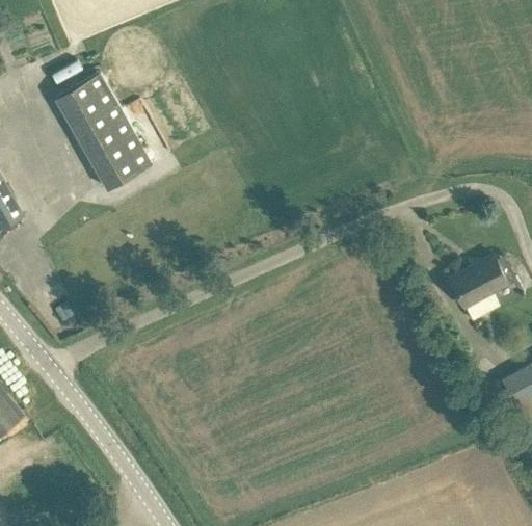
[(153,167),(101,75),(57,100),(109,192),(153,167)]
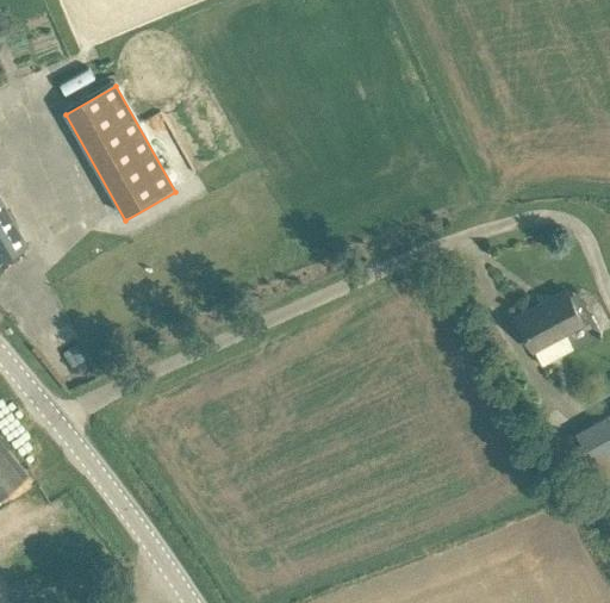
[(0,265),(29,249),(0,199),(0,265)]
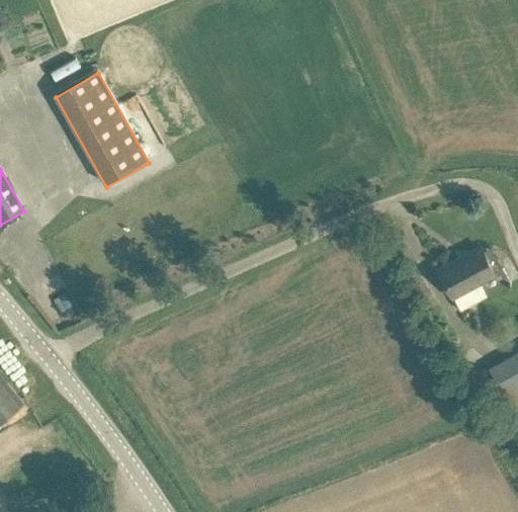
[(480,285),(488,302),(512,288),(504,272),(496,277),(482,250),(439,273),(453,300),(480,285)]
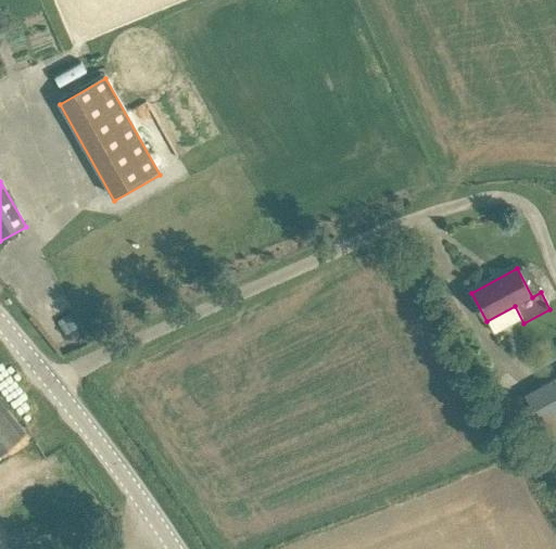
[(553,448),(555,454),(555,382),(506,409),(500,395),(489,400),(515,448),(531,439),(540,455),(553,448)]
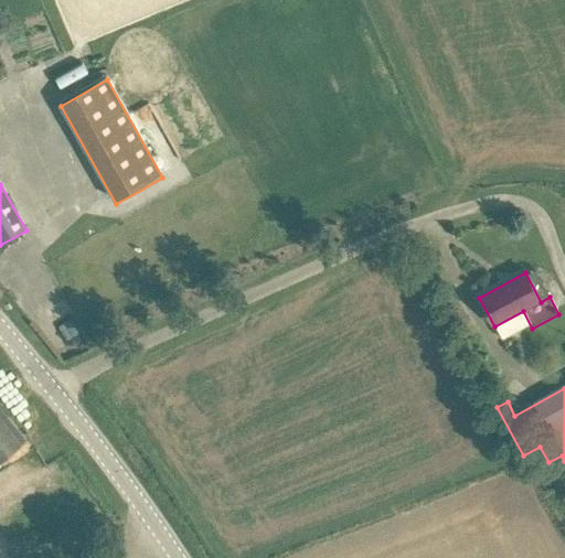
[(0,462),(27,441),(0,409),(0,462)]
